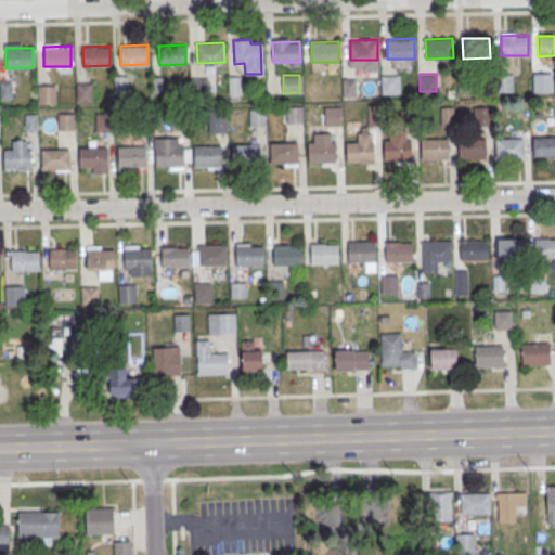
[(381,76),(398,75),(398,93),(382,93),(381,76)]
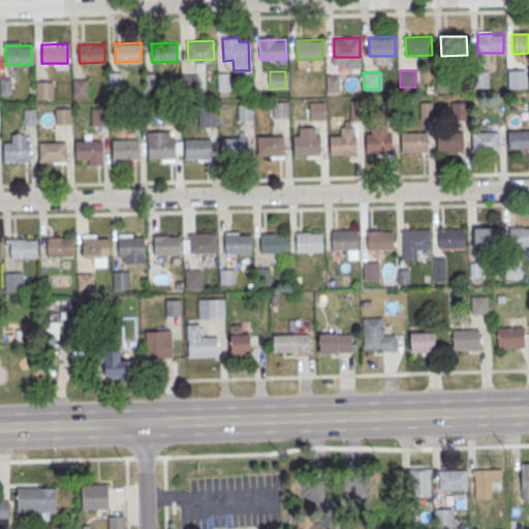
[(229,72),(218,72),(218,90),(229,90),(229,72)]
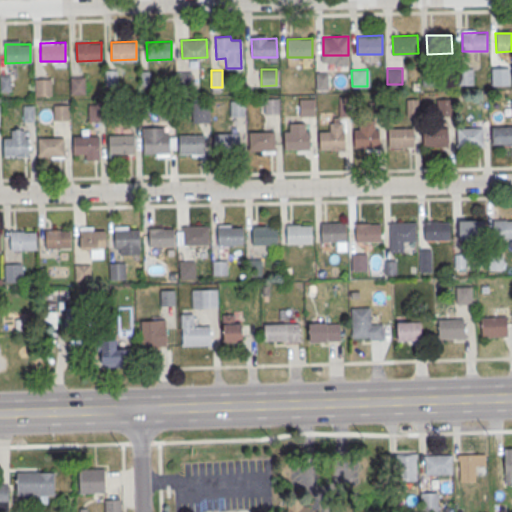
[(315,72),(328,72),(329,88),(316,89),(315,72)]
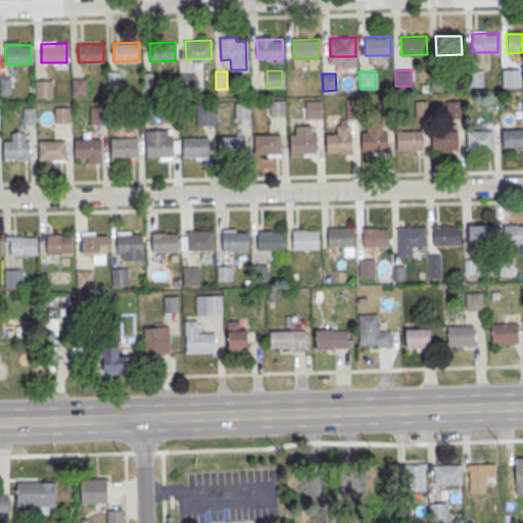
[(0,77),(11,77),(11,93),(0,93),(0,77)]
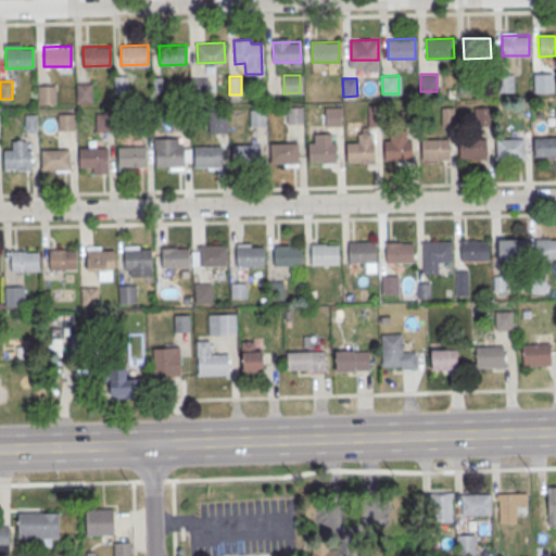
[(75,84),(91,83),(92,101),(76,101),(75,84)]
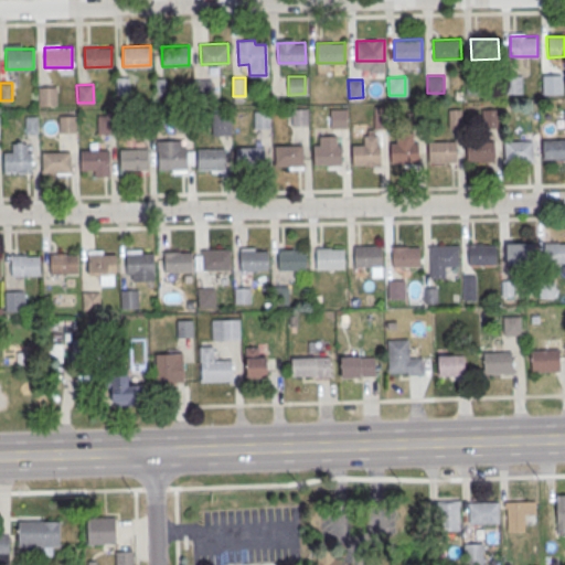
[(39,87),(55,86),(55,104),(39,105),(39,87)]
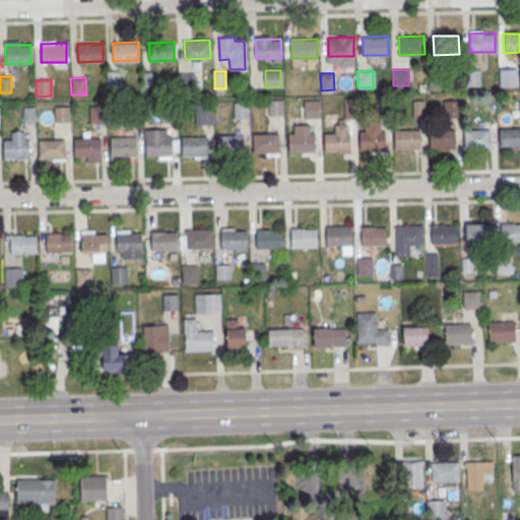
[(267,99),(283,99),(283,115),(268,116),(267,99)]
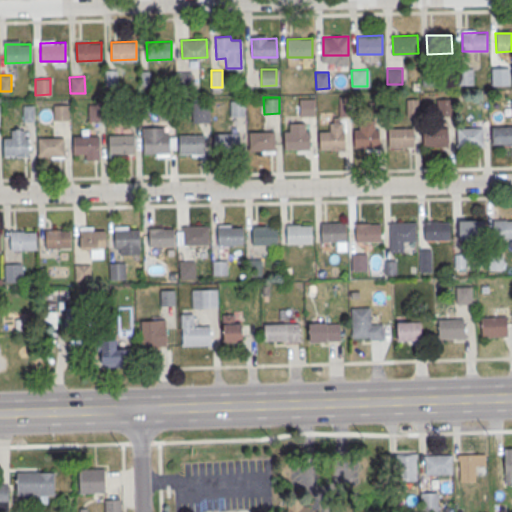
[(299,99),(314,99),(315,115),(300,116),(299,99)]
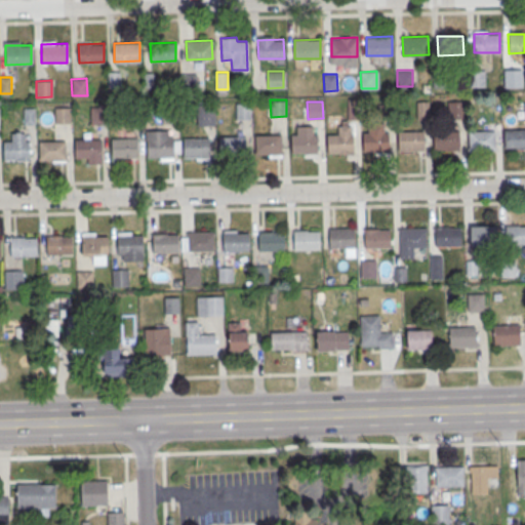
[(428,102),(416,102),(417,118),(428,118),(428,102)]
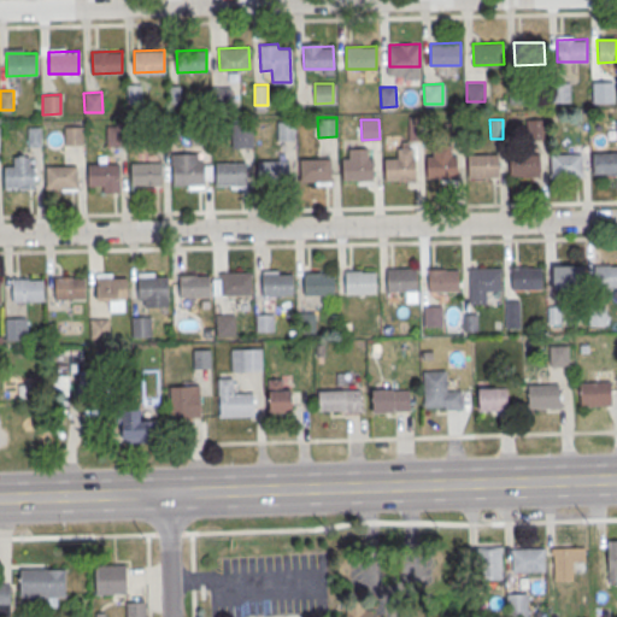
[(544,139),(544,119),(528,119),(528,139),(544,139)]
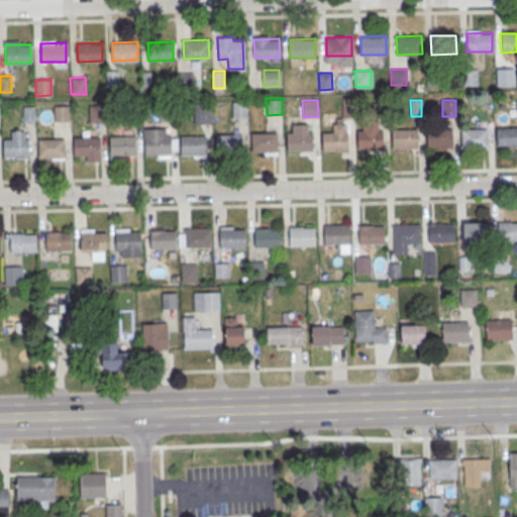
[(232,101),(247,101),(247,117),(232,117),(232,101)]
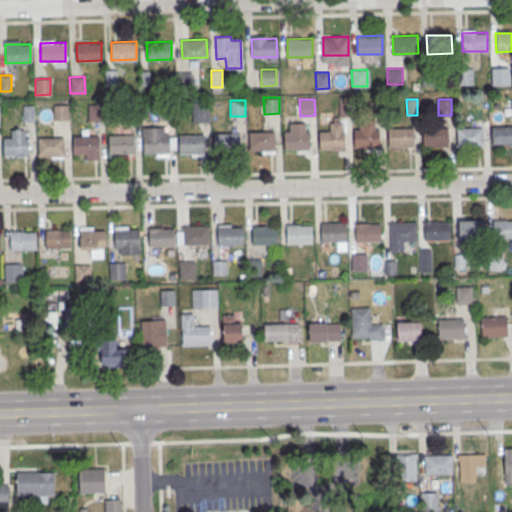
[(192,102),(209,101),(209,122),(192,122),(192,102)]
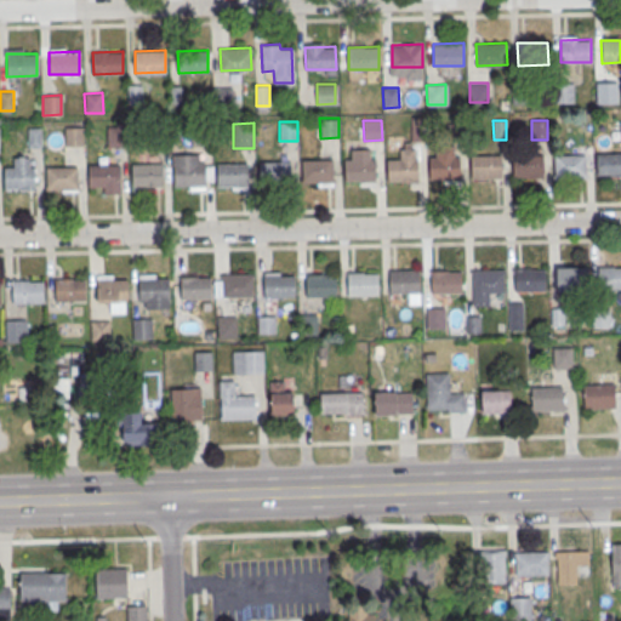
[(66,126),(84,125),(84,146),(66,146),(66,126)]
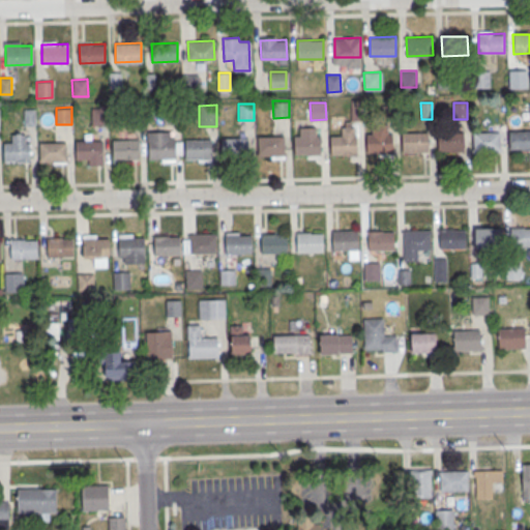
[(163,107),(179,107),(179,123),(164,123),(163,107)]
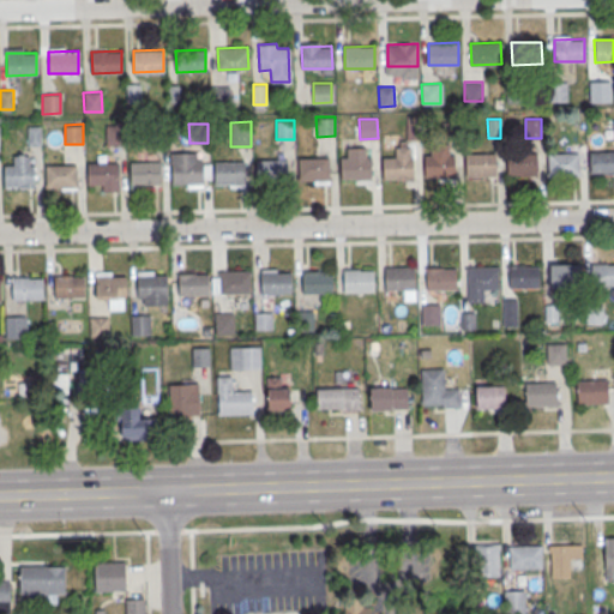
[(28,126),(40,125),(40,145),(28,145),(28,126)]
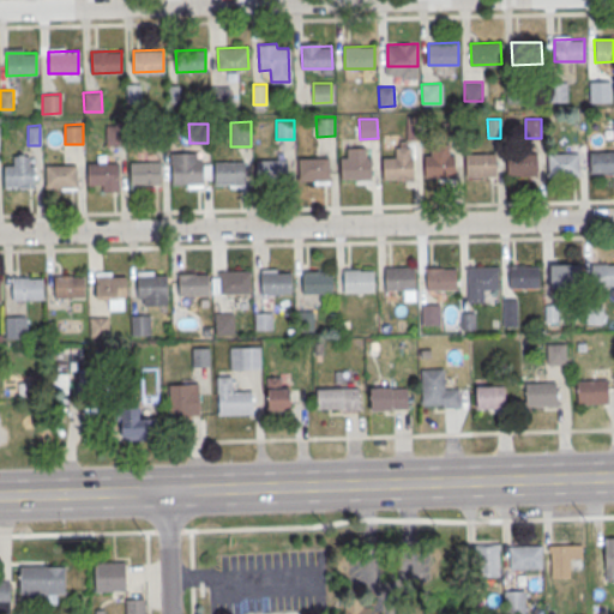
[(106,125),(125,125),(125,144),(107,145),(106,125)]
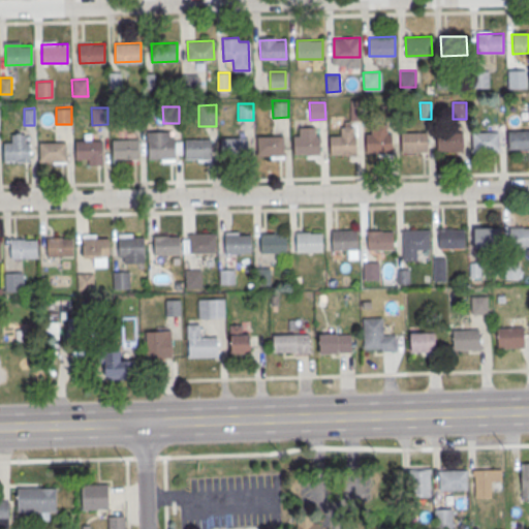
[(507,149),(528,149),(528,129),(507,129),(507,149)]
